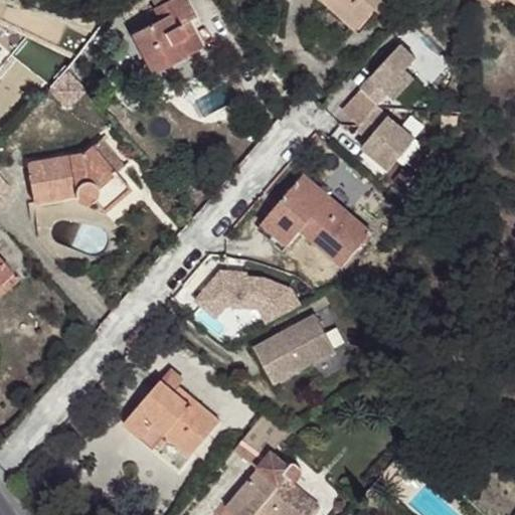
[(160,20),(132,34),(153,74),(203,47),(189,21),(196,17),(186,0),(171,0),(155,8),(154,9),(160,20)]
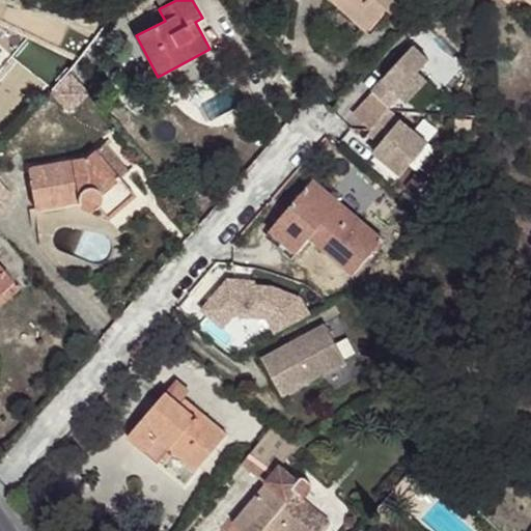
[(155,0),(160,8),(176,0),(155,0)]
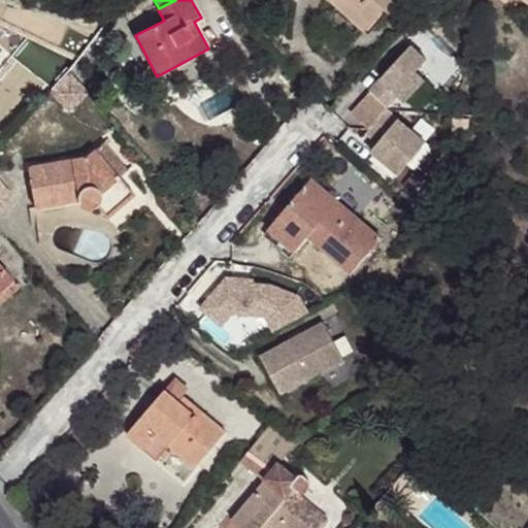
[(369,24),(342,0),(328,0),(363,31),(369,24)]
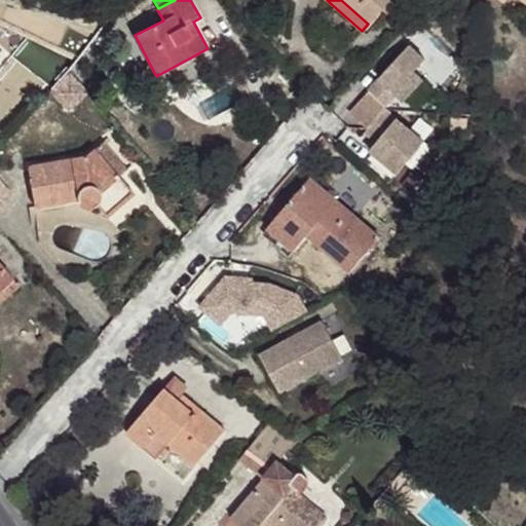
[(341,0),(368,24),(381,9),(385,12),(397,0),(341,0)]
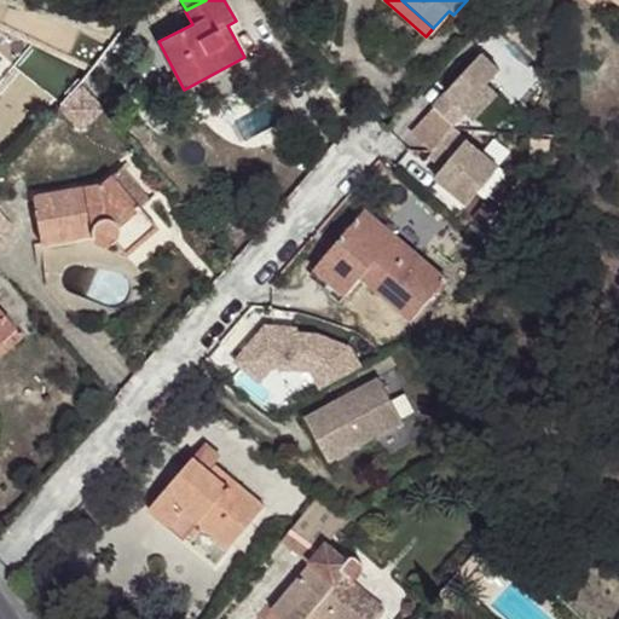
[(548,13),(530,16),(532,33),(550,30),(548,13)]
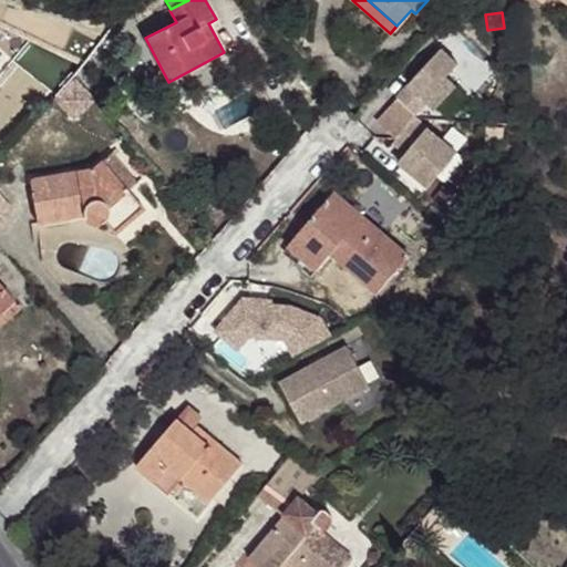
[(442,50),(398,98),(399,99),(377,122),(398,140),(414,119),(429,104),(435,111),(456,88),(446,78),(457,65),(442,50)]
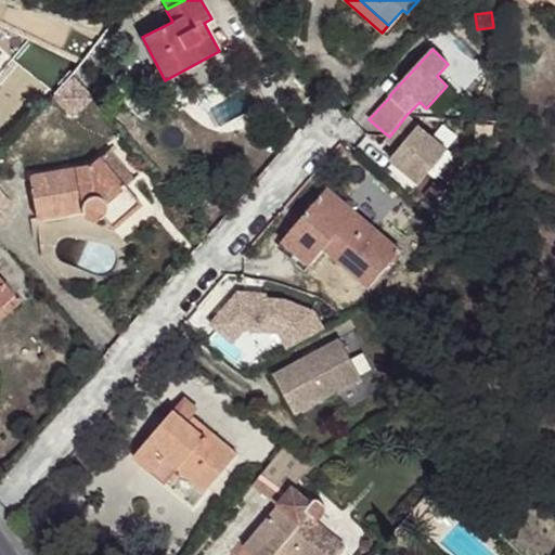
[(74,78),(54,98),(68,113),(77,113),(92,99),(74,78)]
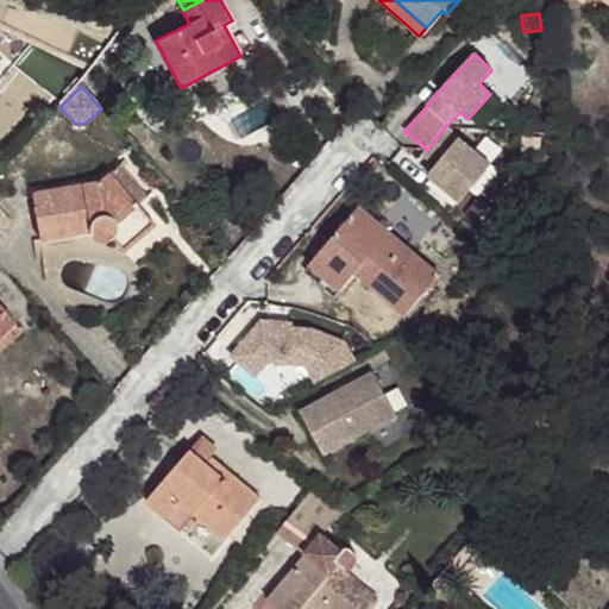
[(460,202),(491,164),(445,127),(427,150),(422,155),(437,165),(428,176),(460,202)]
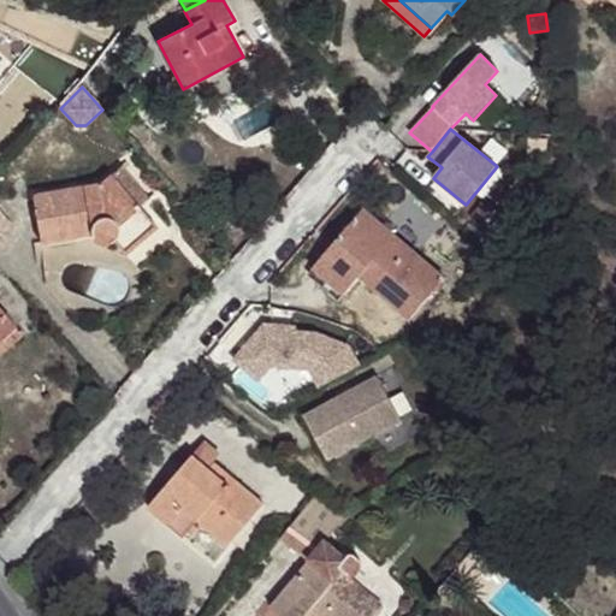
[(120,167),(112,175),(140,207),(149,200),(120,167)]
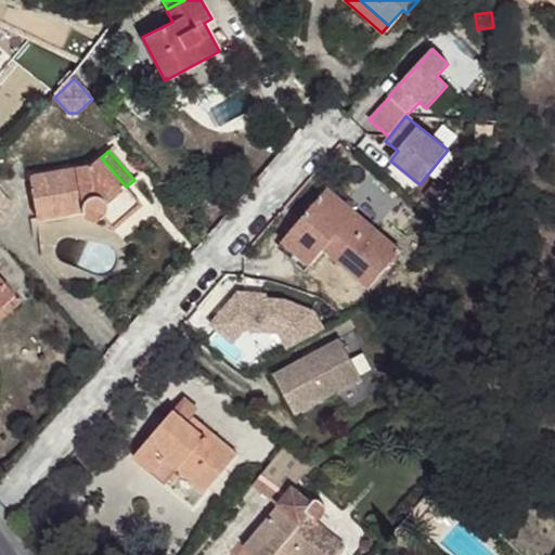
[(126,186),(101,157),(90,166),(31,176),(30,179),(30,181),(36,219),(69,213),(73,211),(74,209),(81,207),(81,210),(82,213),(87,217),(90,219),(95,220),(102,217),(113,229),(141,204),(126,186)]
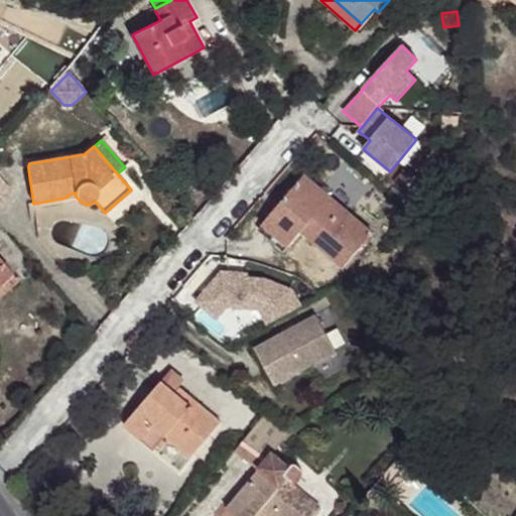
[(418,178),(405,167),(394,180),(407,191),(418,178)]
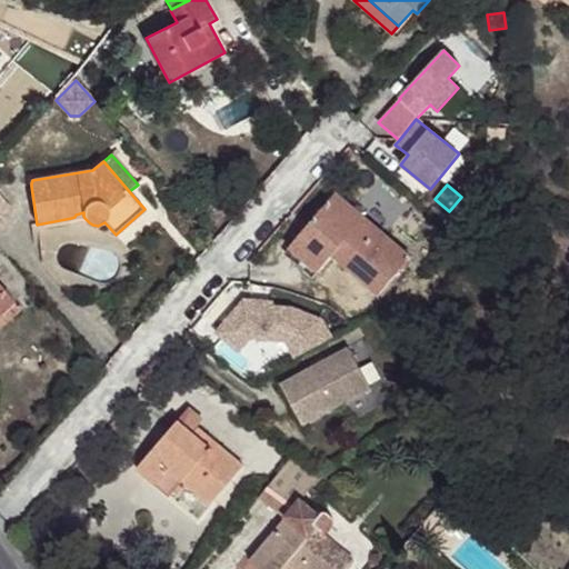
[(0,215),(10,207),(0,193),(0,215)]
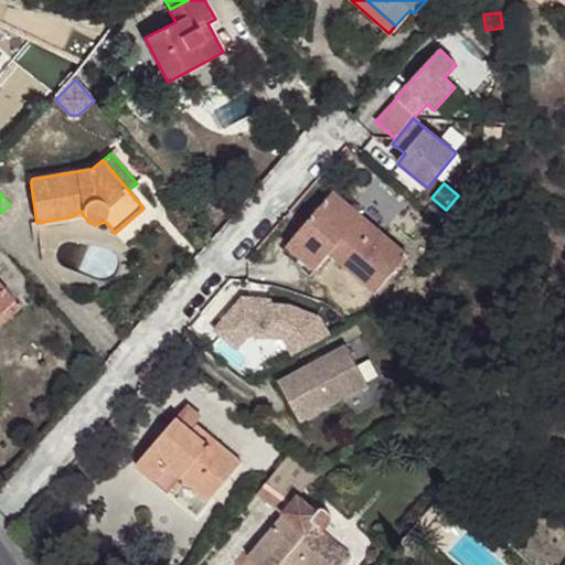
[(408,256),(332,192),(292,240),(322,264),(331,254),(377,292),(408,256)]
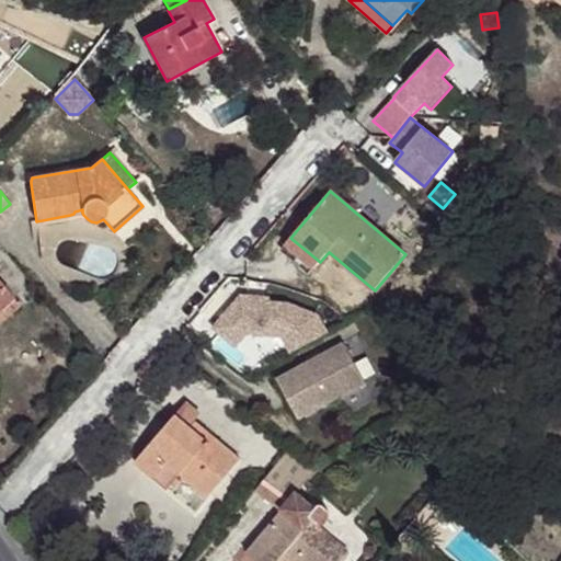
[(320,262),(290,238),(285,244),(313,270),(320,262)]
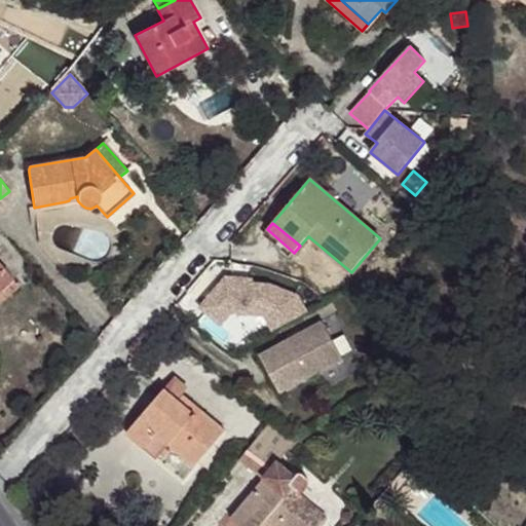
[(0,291),(1,291),(5,296),(17,286),(0,264),(0,291)]
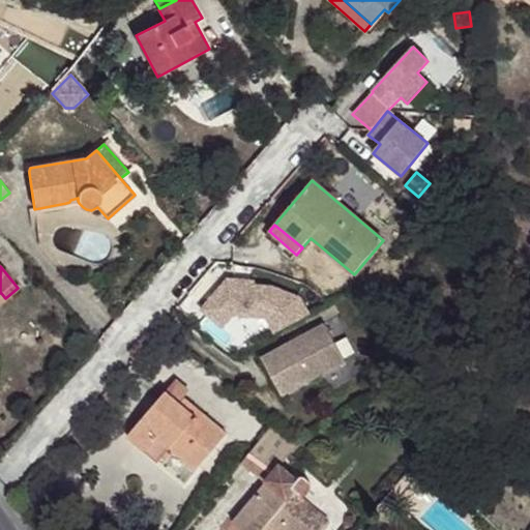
[(325,324),(262,358),(282,395),(346,361),(325,324)]
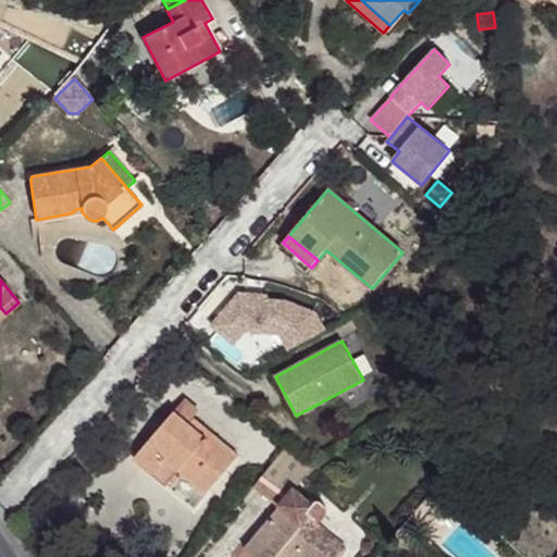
[(210,381),(201,373),(196,379),(206,387),(210,381)]
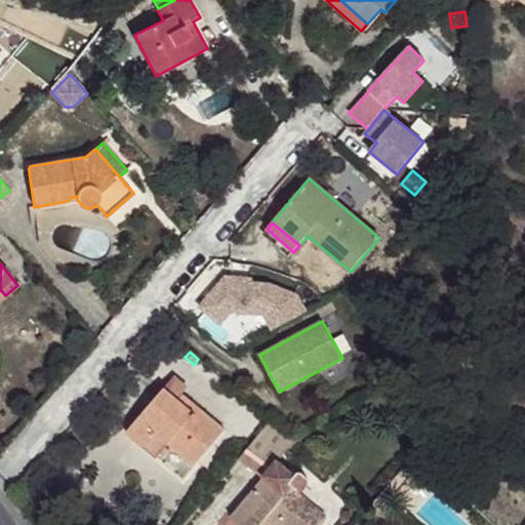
[(164,389),(177,400),(183,395),(188,388),(175,376),(164,389)]
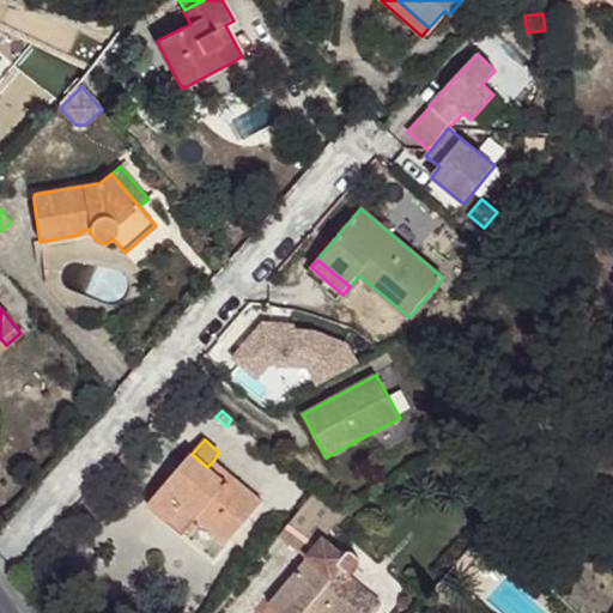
[(192,454),(147,505),(169,523),(183,507),(198,520),(198,519),(228,542),(262,502),(213,461),(207,467),(192,454)]
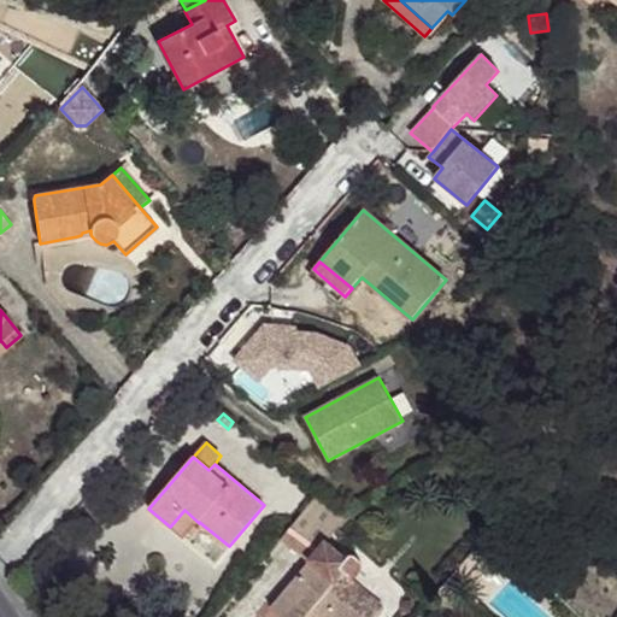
[(283,538),(310,560),(327,541),(346,518),(318,495),(283,538)]
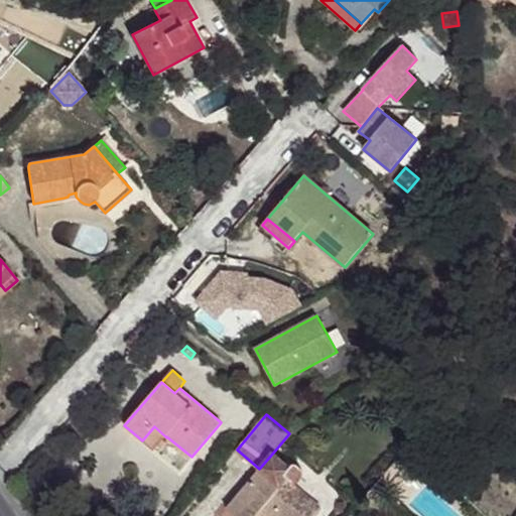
[(154,426),(142,440),(154,450),(166,437),(154,426)]
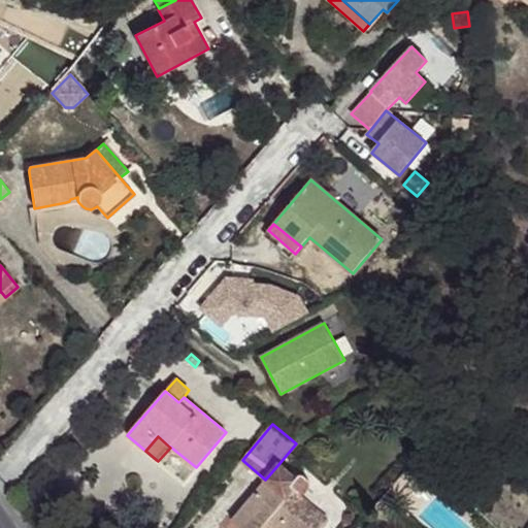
[(265,482),(232,521),(240,527),(320,527),(327,520),(299,496),(307,493),(309,490),(310,485),(308,479),(302,474),(300,474),(297,477),(279,463),(265,480),(264,481),(265,482)]
